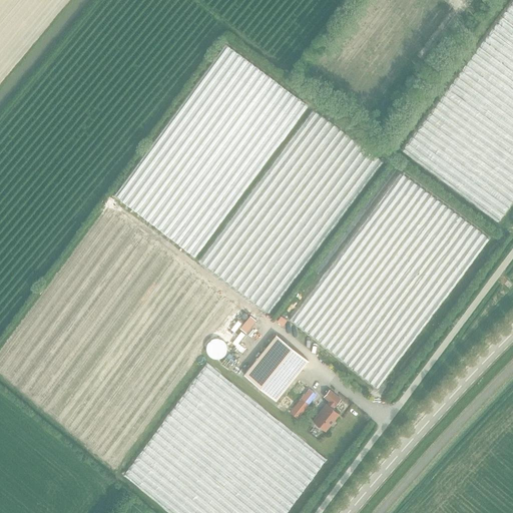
[(292,316),(296,311),(289,306),(286,312),(292,316)]
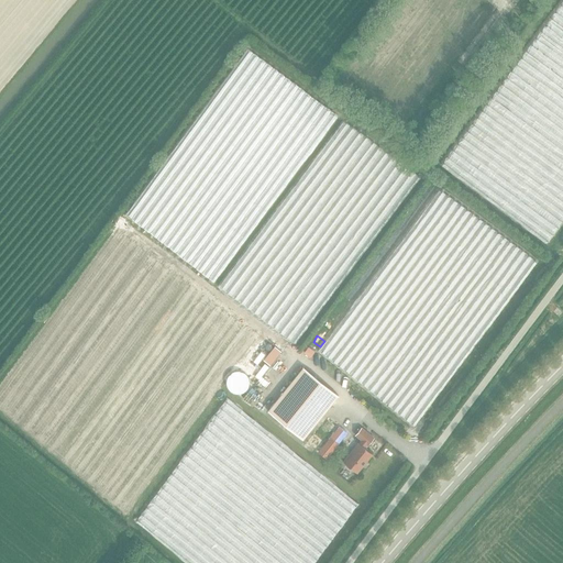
[(294,342),(290,346),(297,352),(300,346),(294,342)]
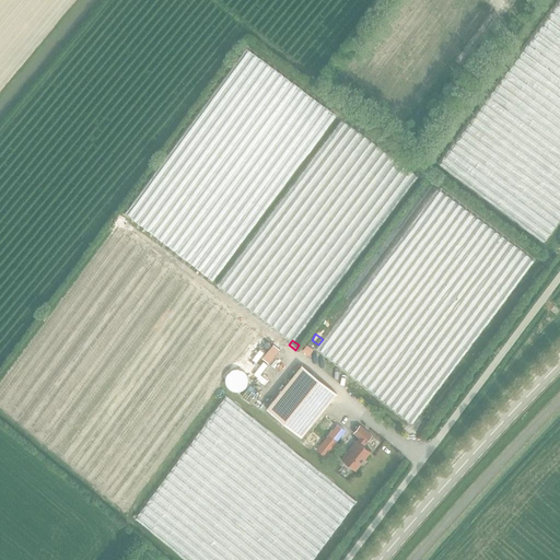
[(306,346),(302,351),(308,356),(313,350),(306,346)]
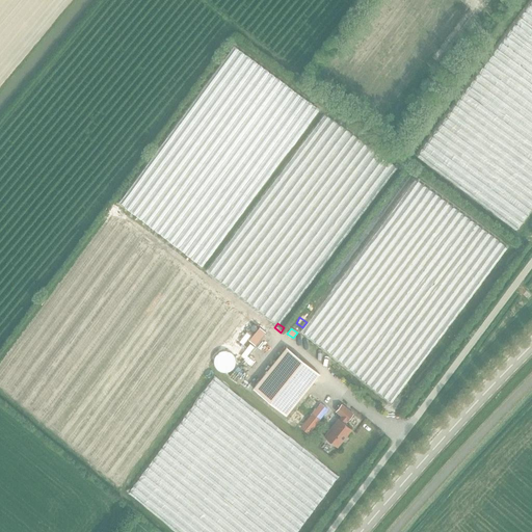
[(253,388),(286,415),(319,374),(286,347),(253,388)]
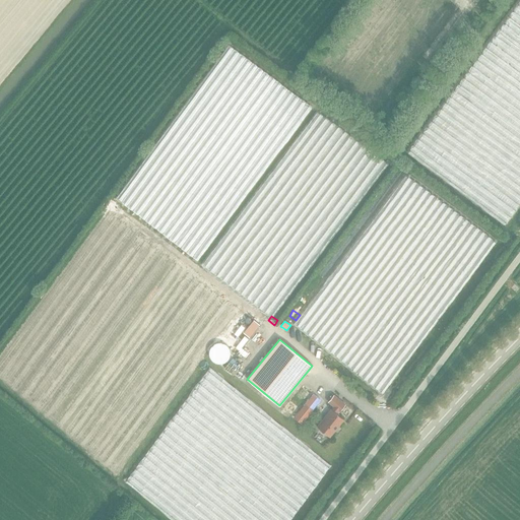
[(208,355),(210,360),(213,363),(217,365),(221,365),(225,363),(229,360),(230,354),(229,349),(225,346),(221,344),(216,344),(212,346),(209,350),(208,355)]
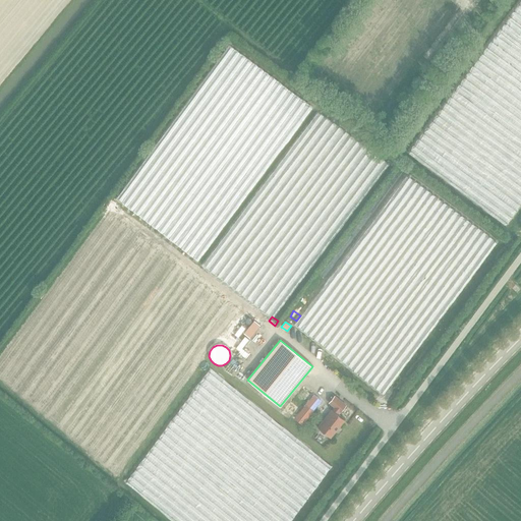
[(327,436),(330,439),(344,420),(337,414),(339,411),(340,412),(345,406),(334,396),(329,403),(334,407),(332,410),(317,427),(321,430),(320,431),(326,437),(327,436)]
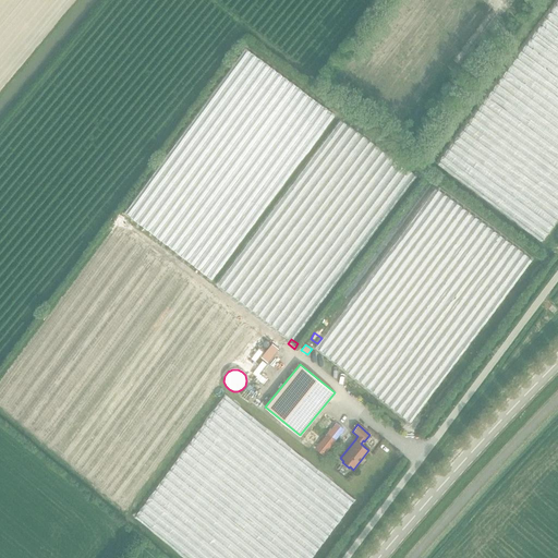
[(327,434),(315,448),(324,455),(336,440),(327,434)]
